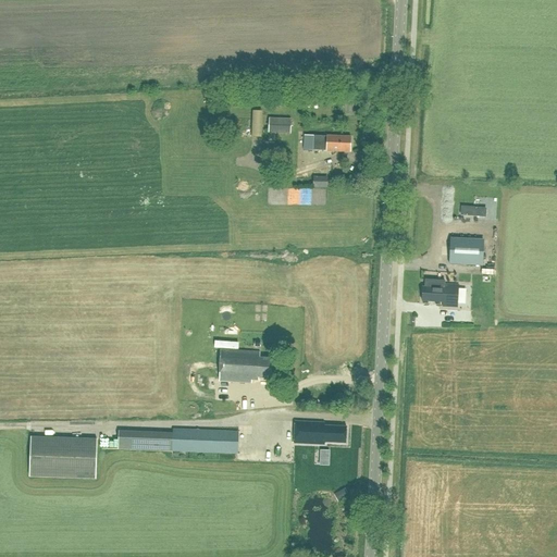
[(291,120),(269,119),(268,134),(291,135),(291,120)]
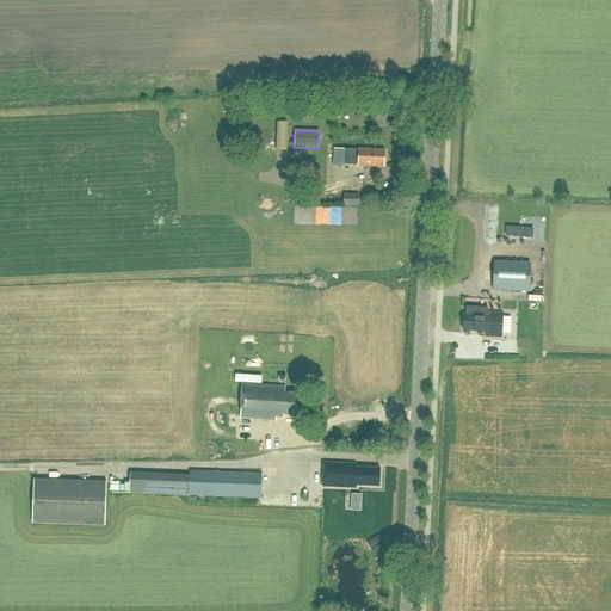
[(344,149),(344,165),(358,166),(358,167),(384,168),(384,150),(358,149),(358,150),(344,149)]
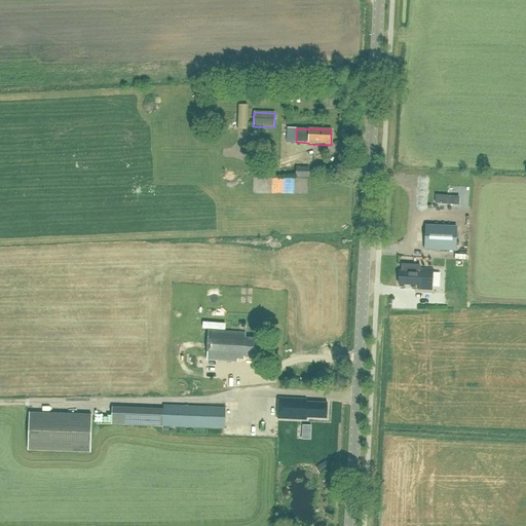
[(309,168),(296,167),(296,178),(309,178),(309,168)]
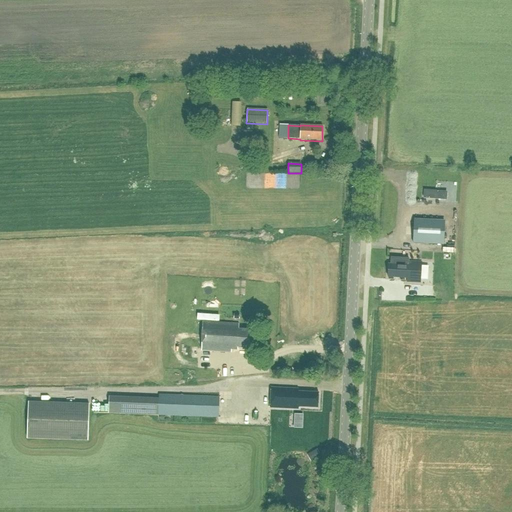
[(446,200),(447,192),(424,190),(423,199),(446,200)]
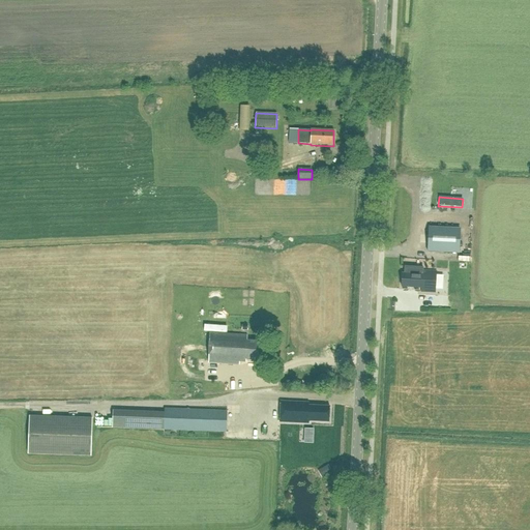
[(460,225),(430,223),(428,247),(458,249),(460,225)]
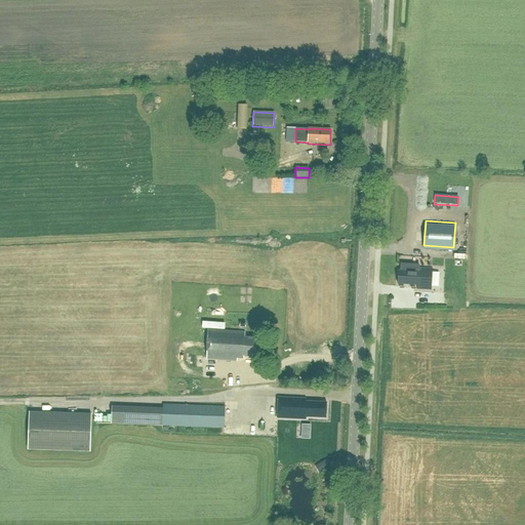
[(398,272),(397,284),(417,285),(416,289),(431,290),(432,269),(418,269),(419,266),(401,265),(400,272),(398,272)]
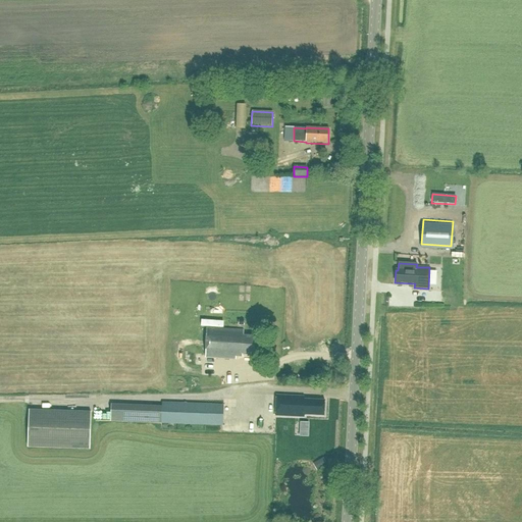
[(459,281),(448,282),(448,292),(460,291),(459,281)]
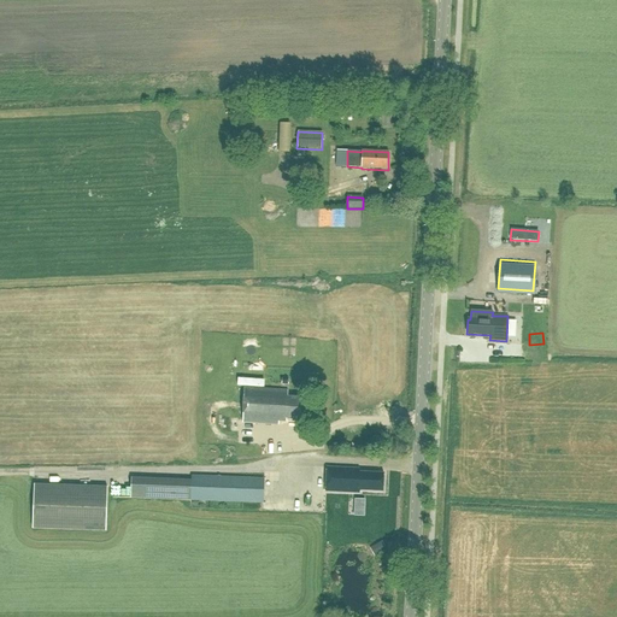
[(286,419),(301,421),(303,398),(287,398),(287,391),(244,389),(242,423),(278,425),(278,422),(286,422),(286,419)]
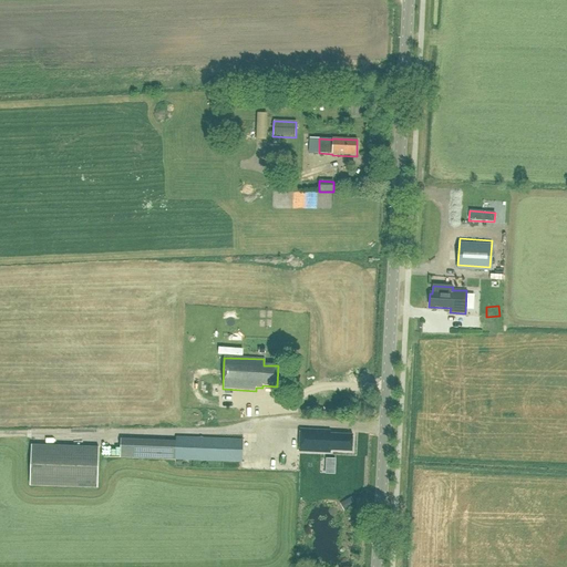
[(206,422),(216,422),(216,406),(206,406),(206,422)]
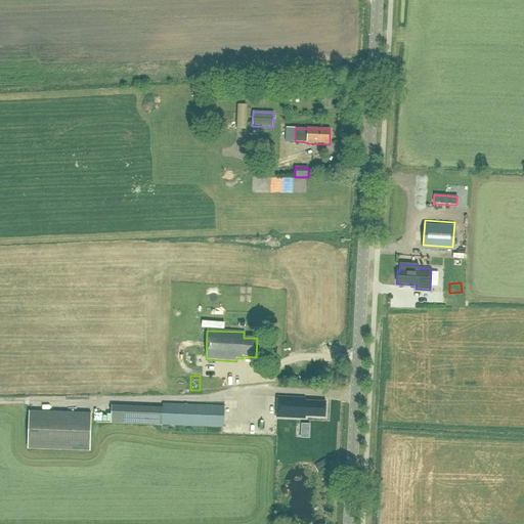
[(277,398),(276,418),(305,419),(305,417),(324,417),(324,403),(305,402),(305,399),(277,398)]
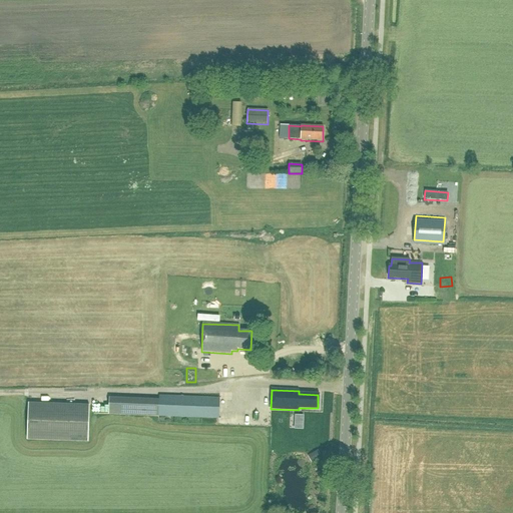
[(159,396),(159,400),(109,398),(108,415),(218,419),(219,399),(159,396)]
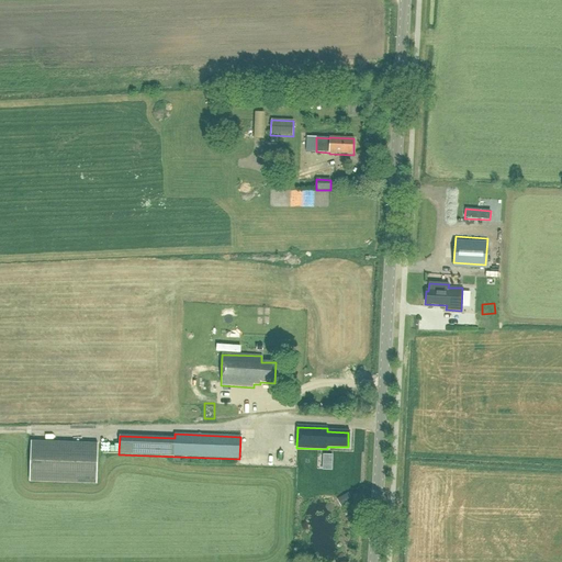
[(30,481),(97,484),(98,444),(31,441),(30,481)]
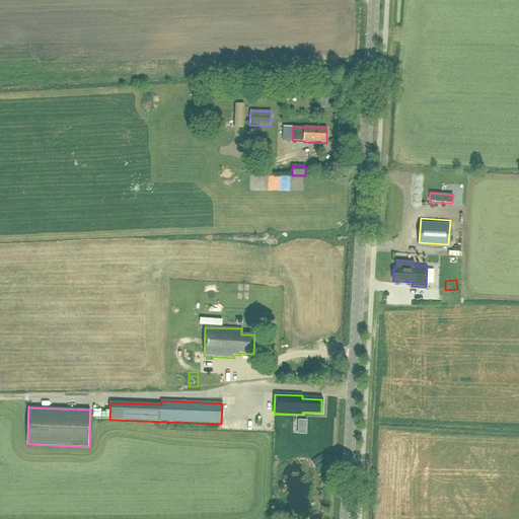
[(321,455),(314,459),(318,466),(325,462),(321,455)]
